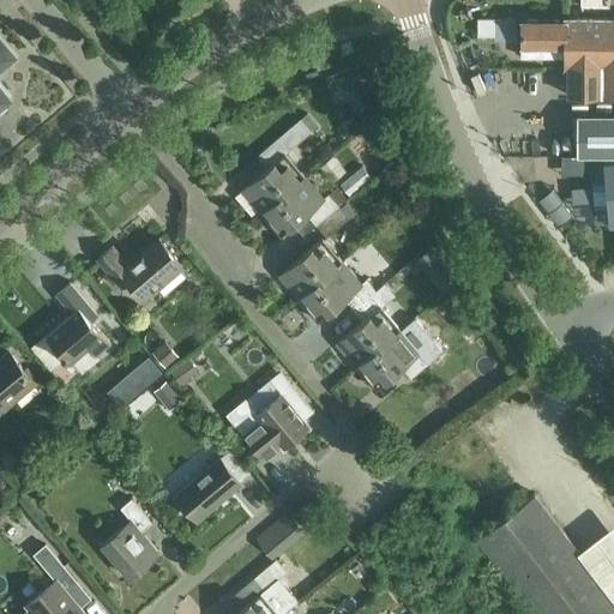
[(613,18),(565,19),(565,20),(523,22),(522,58),(565,58),(565,67),(567,67),(567,96),(613,95),(613,18)]
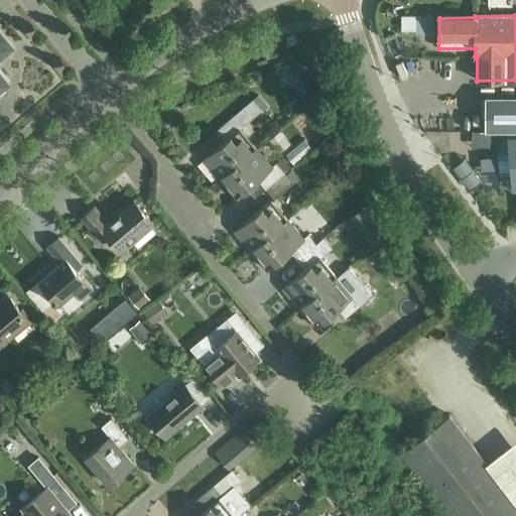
[(0,90),(8,84),(0,75),(0,57),(12,47),(0,33),(0,90)]
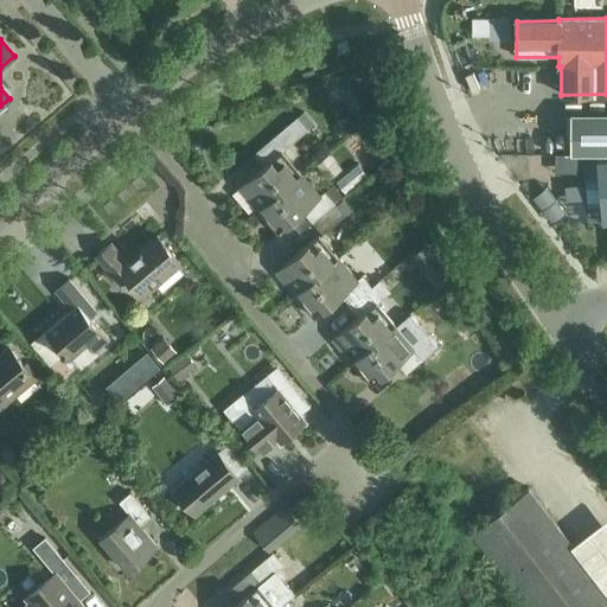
[(570,151),(606,151),(606,113),(570,113),(570,151)]
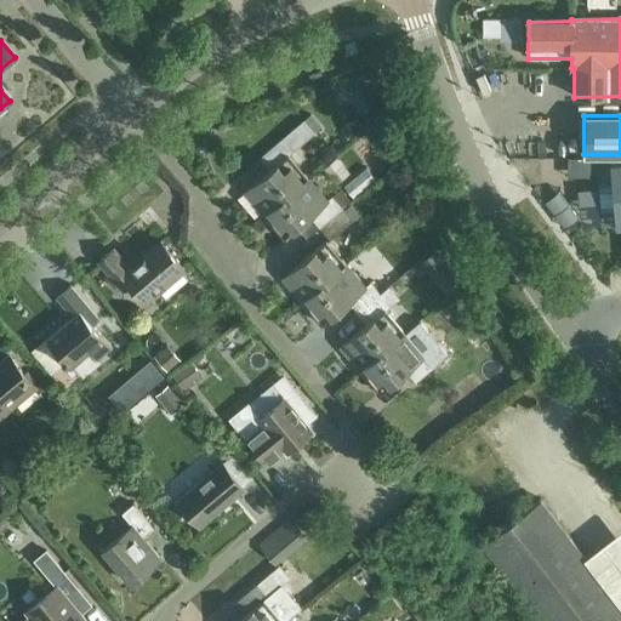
[(366,144),(396,134),(391,119),(360,130),(366,144)]
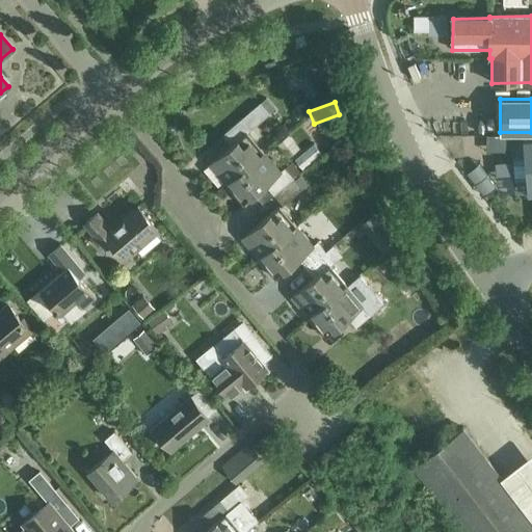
[(227,184),(264,153),(247,132),(269,113),(260,103),(221,135),(231,145),(209,164),(227,184)]
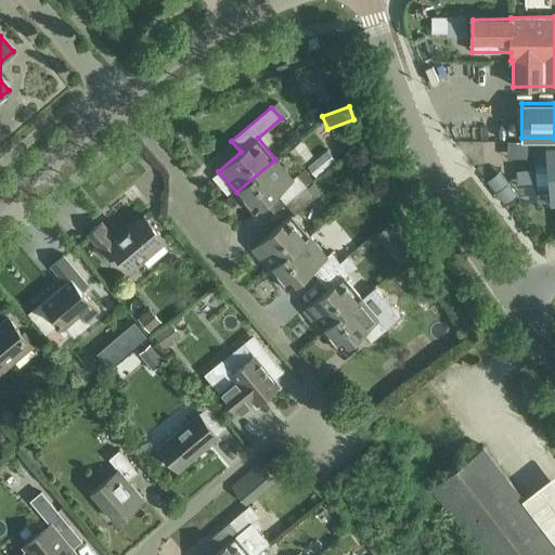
[(554,144),(545,146),(551,202),(554,201),(554,144)]
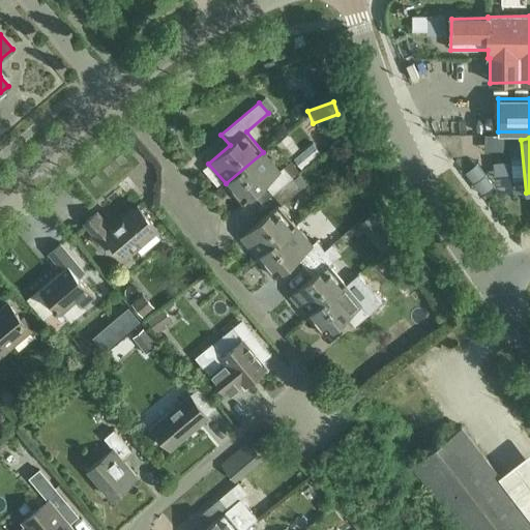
[(274,195),(293,179),(284,168),(280,171),(263,152),(226,183),(242,203),(265,183),(274,195)]
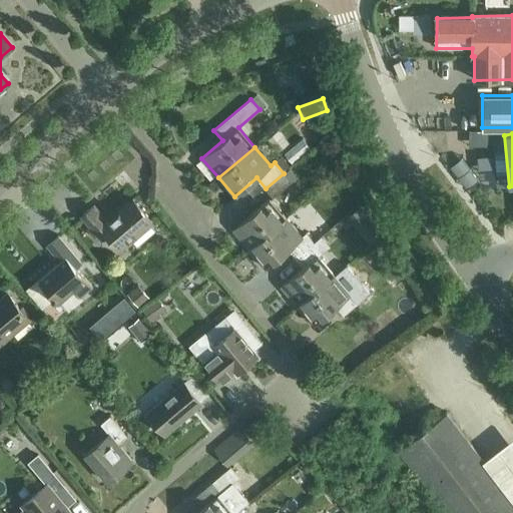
[(284,173),(266,188),(274,197),(292,181),(284,173)]
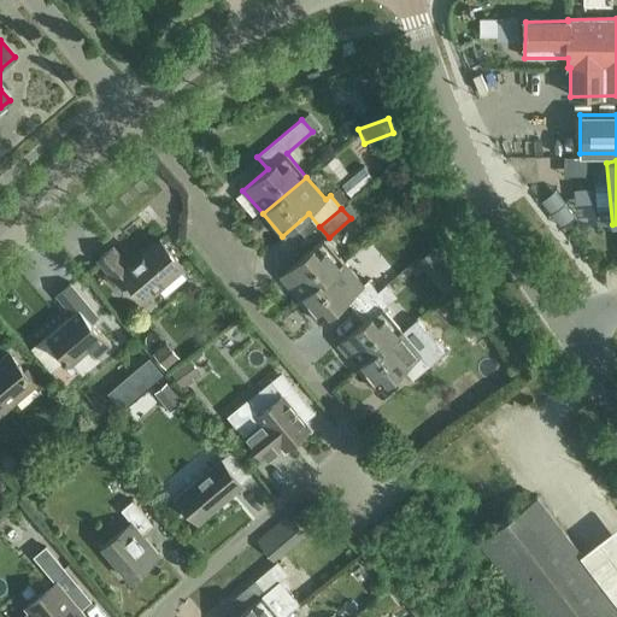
[(144,299),(183,265),(160,238),(129,264),(112,245),(98,258),(122,286),(128,281),(144,299)]
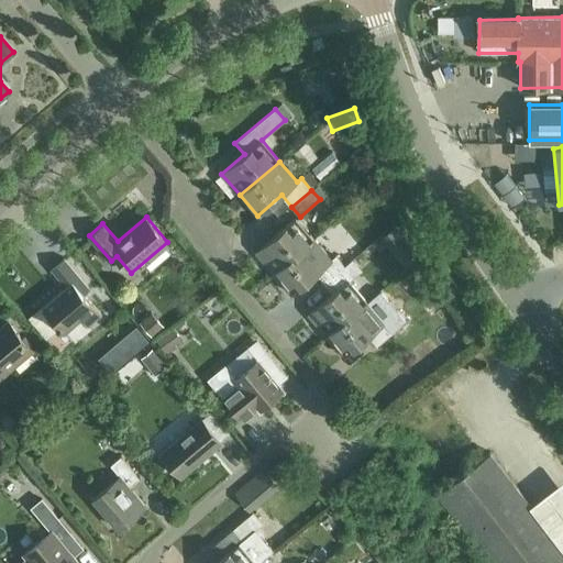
[(275,273),(315,240),(296,218),(256,251),(275,273)]
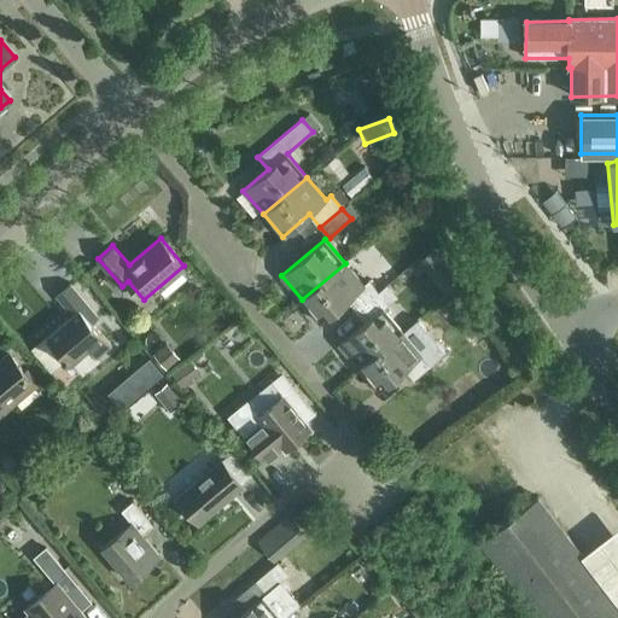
[(357,312),(379,293),(368,280),(363,285),(345,263),(302,299),(321,322),(347,301),(357,312)]
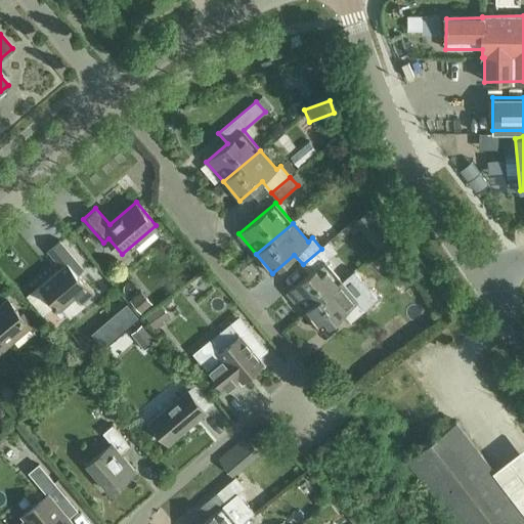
[(75,296),(82,304),(95,293),(78,272),(84,268),(59,238),(46,250),(59,266),(39,284),(59,308),(75,296)]
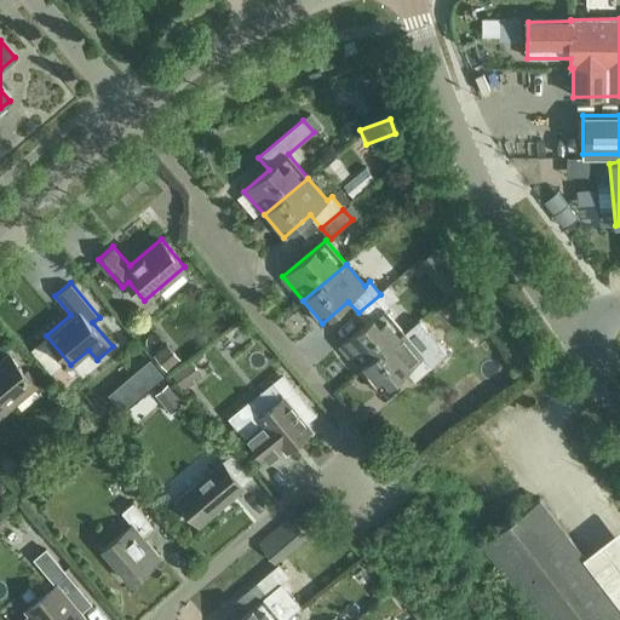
[(361,369),(405,333),(385,309),(390,305),(380,294),(359,313),(367,323),(340,346),(361,369)]
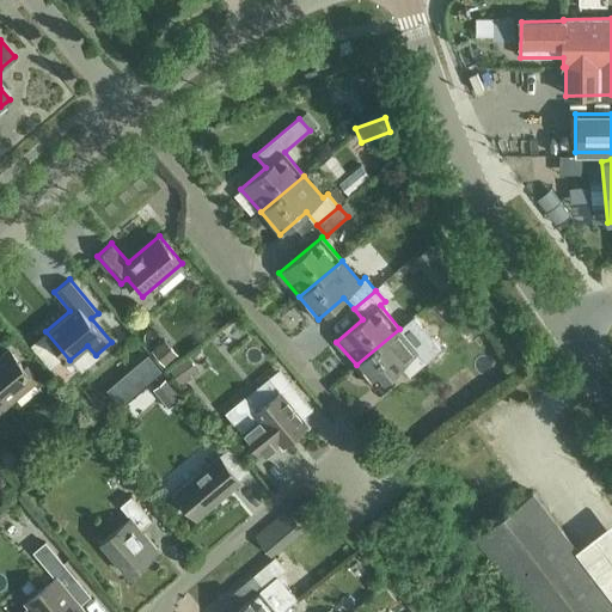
[(399,329),(356,365),(374,387),(401,365),(410,375),(432,357),(422,346),(417,349),(399,329)]
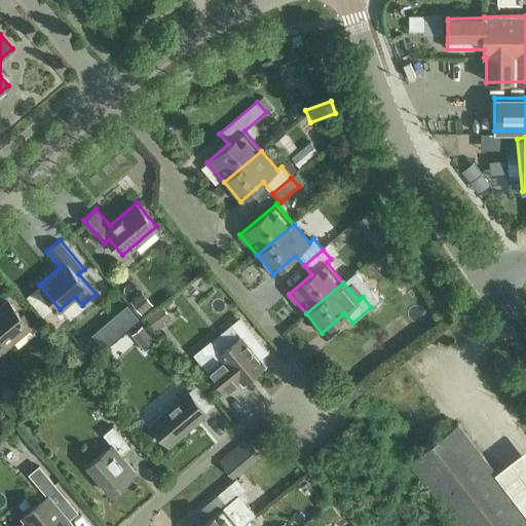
[(0,348),(29,325),(8,301),(0,307),(0,348)]
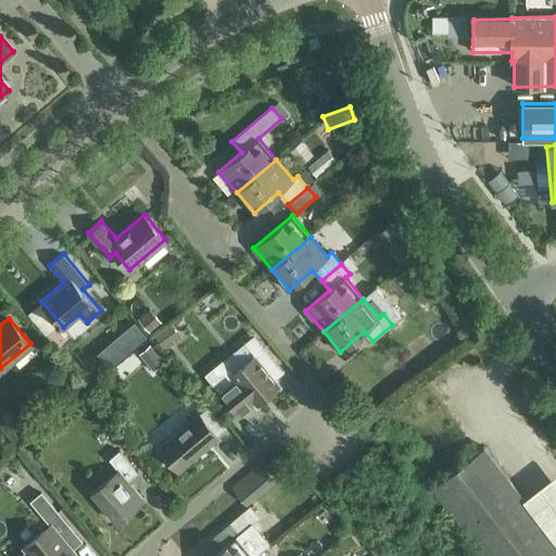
[(156,339),(142,351),(155,366),(169,355),(156,339)]
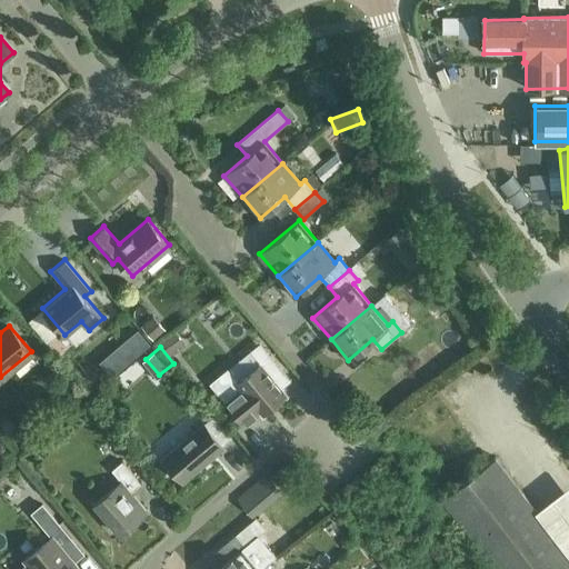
[(262,413),(287,393),(260,361),(237,380),(227,368),(209,382),(245,426),(261,412),(262,413)]
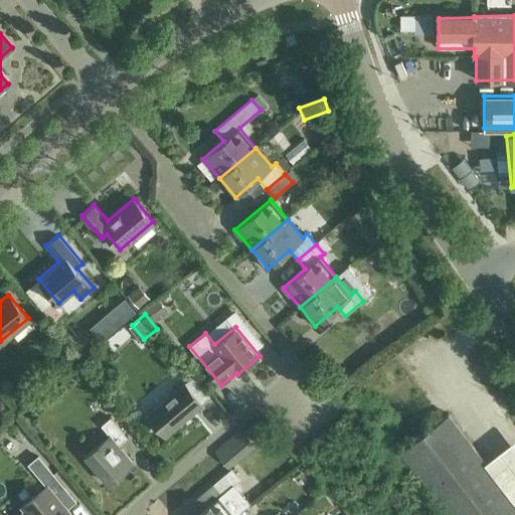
[(148,413),(166,436),(202,404),(184,382),(148,413)]
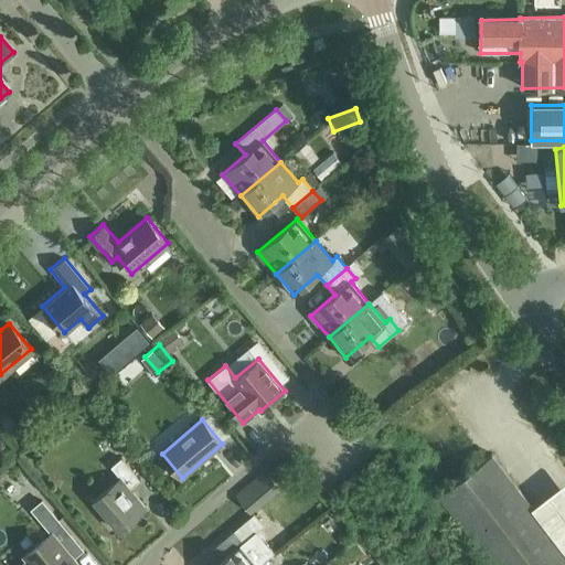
[(564,564),(564,547),(535,507),(492,452),(439,493),(493,564),(564,564)]
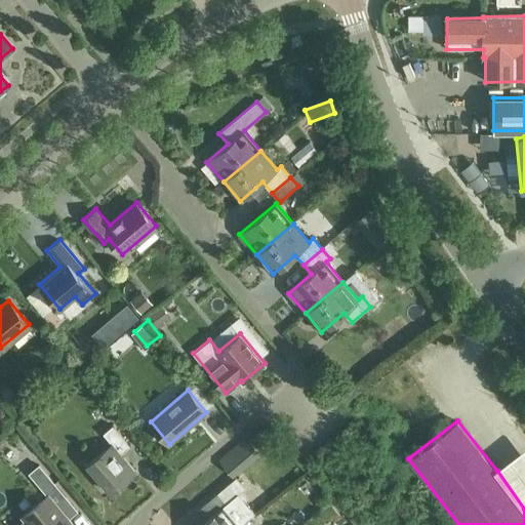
[(87,465),(111,492),(135,471),(120,453),(130,445),(113,426),(103,434),(112,444),(87,465)]
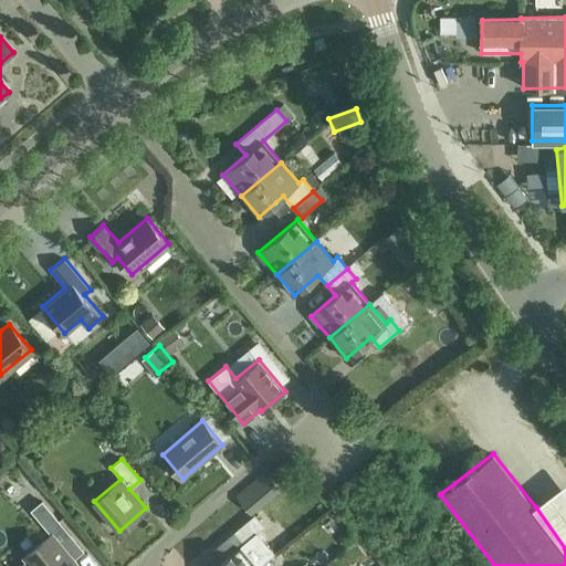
[(565,489),(565,486),(536,507),(565,548),(565,489)]
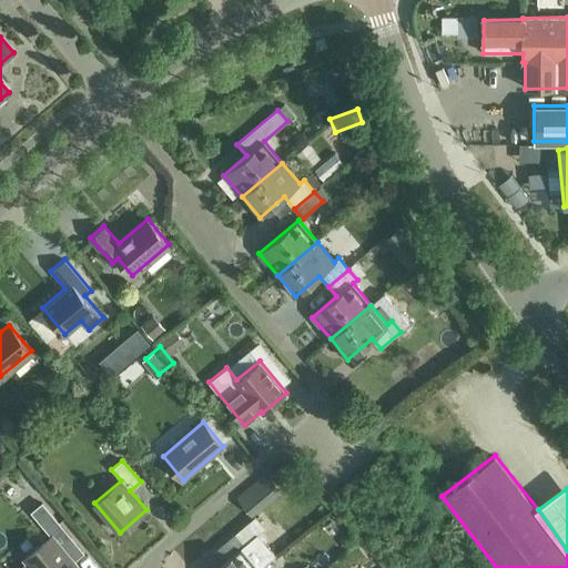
[(31,513),(49,533),(59,525),(42,504),(31,513)]
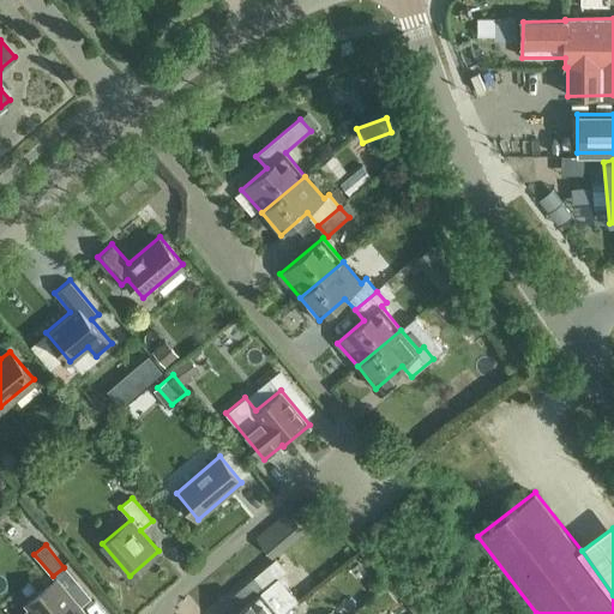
[(280,613),(298,600),(278,578),(287,571),(276,559),(256,577),(265,589),(262,593),(260,591),(233,613),(280,613)]
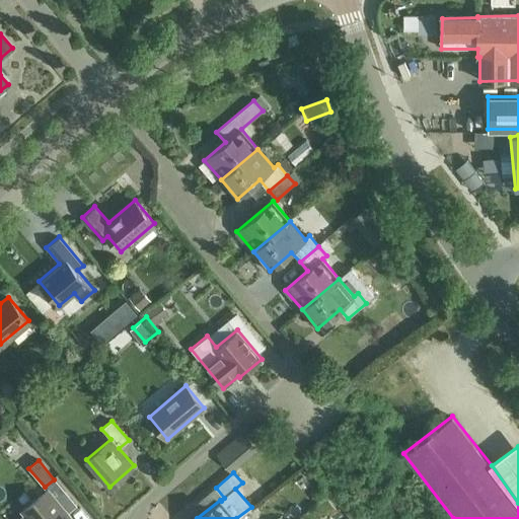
[(71,518),(72,518),(48,489),(22,511),(25,515),(19,518),(71,518)]
